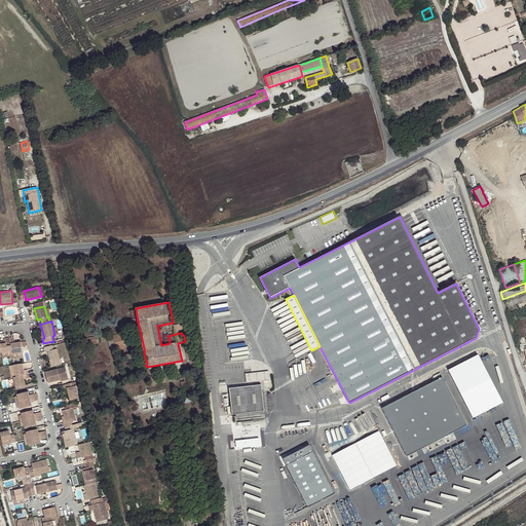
[(113,336),(114,340),(115,346),(116,349),(124,348),(122,334),(113,336)]
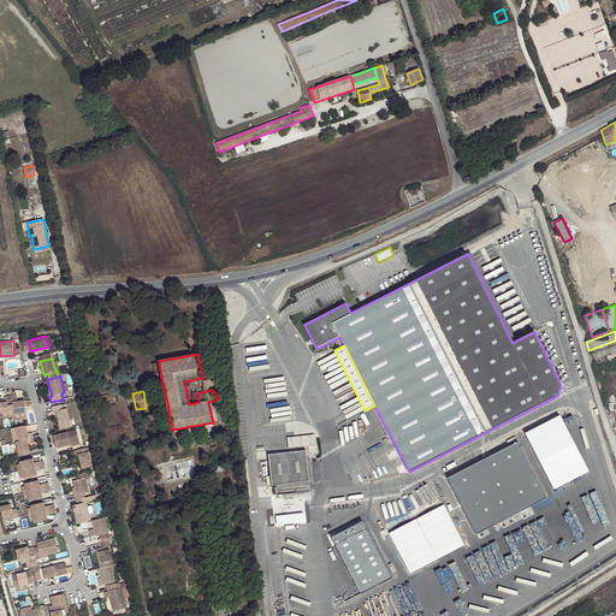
[(116,394),(86,400),(87,408),(117,402),(116,394)]
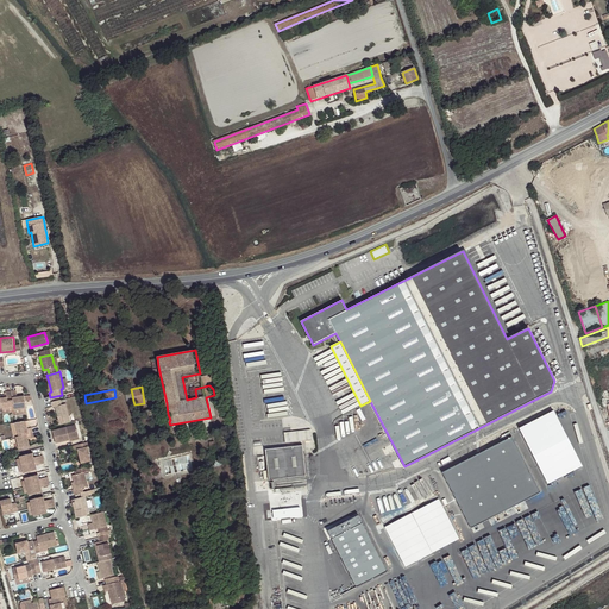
[(1,399),(2,408),(14,407),(13,396),(12,390),(7,391),(7,397),(1,399)]
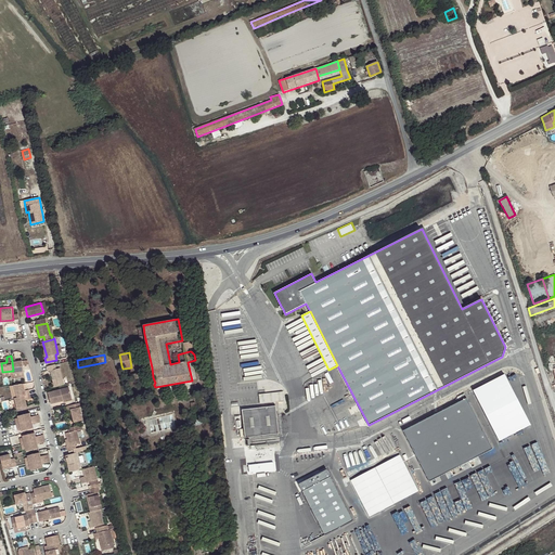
[(12,361),(13,371),(13,373),(24,372),(23,361),(16,362),(16,361),(12,361)]
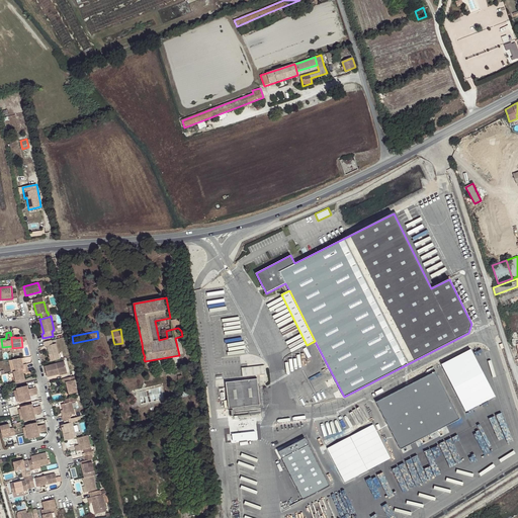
[(52,344),(51,340),(44,342),(45,346),(47,346),(49,355),(53,354),(54,360),(60,359),(56,343),(52,344)]
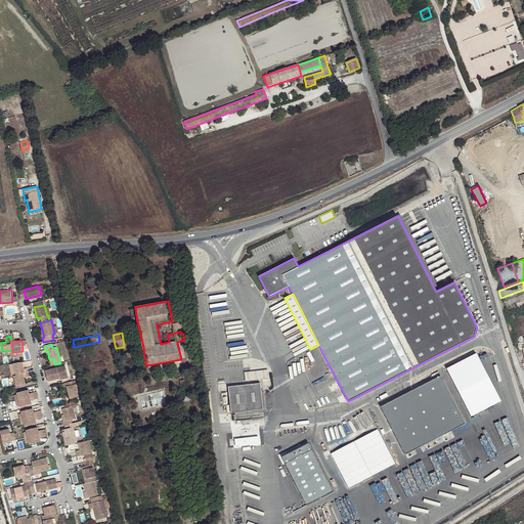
[(144,356),(143,347),(136,349),(138,357),(144,356)]
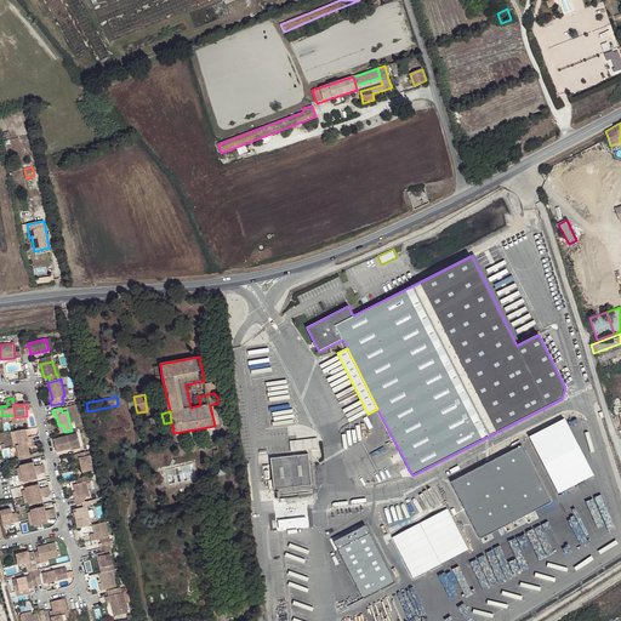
[(164,423),(161,414),(147,416),(148,426),(153,425),(154,426),(161,423),(164,423)]
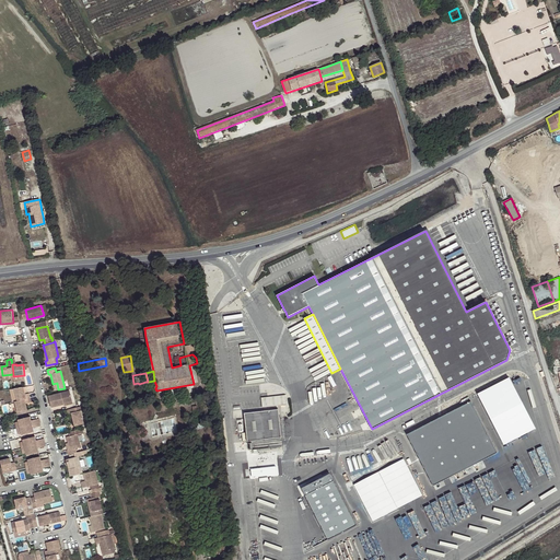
[(509,376),(477,394),(504,445),(536,429),(509,376)]
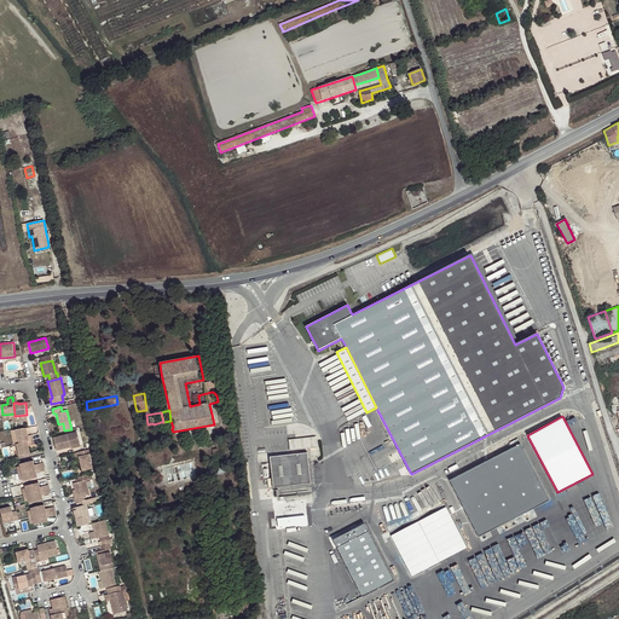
[(27,435),(25,428),(17,429),(16,431),(19,444),(34,440),(33,435),(27,435)]
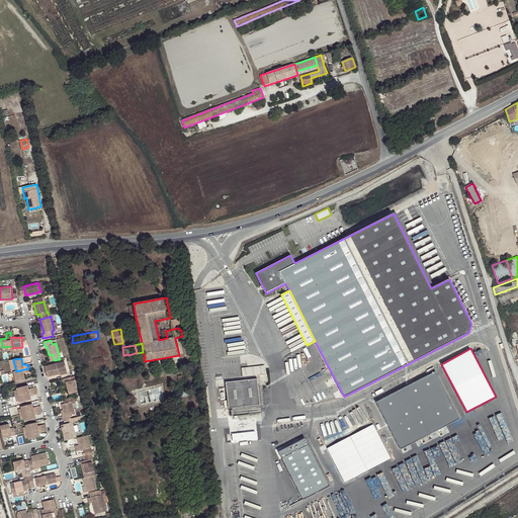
[(48,376),(59,373),(59,372),(67,371),(64,361),(45,366),(48,376)]
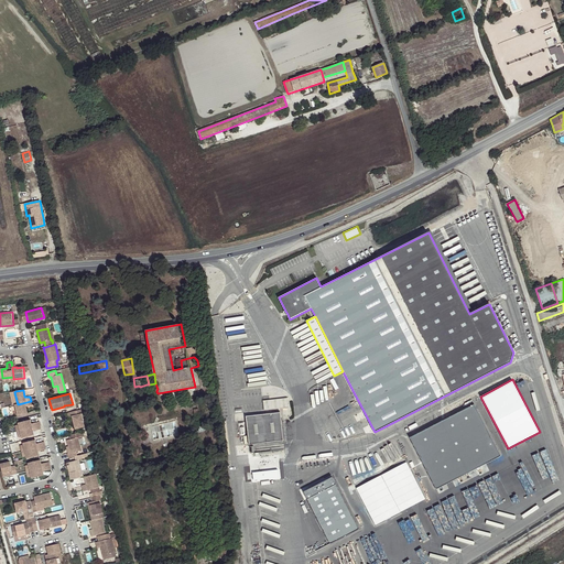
[(263,401),(264,410),(289,408),(288,398),(263,401)]
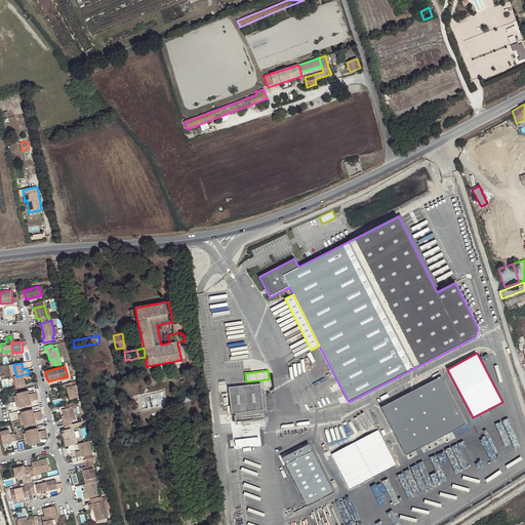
[(14,377),(16,387),(26,385),(25,378),(30,377),(29,373),(16,376),(14,377)]
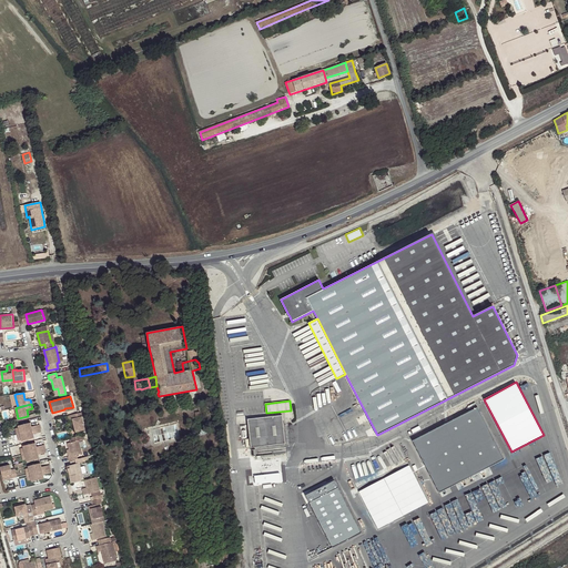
[(505,458),(478,407),(413,442),(439,493),(505,458)]
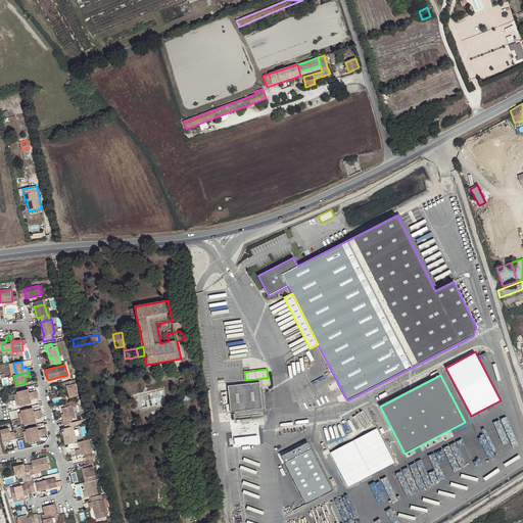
[(80,385),(78,379),(62,383),(63,387),(66,386),(69,397),(78,395),(76,386),(80,385)]
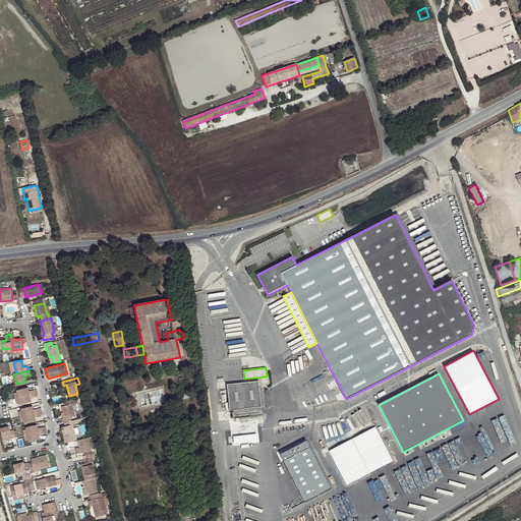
[(258,381),(227,385),(230,410),(262,407),(258,381)]
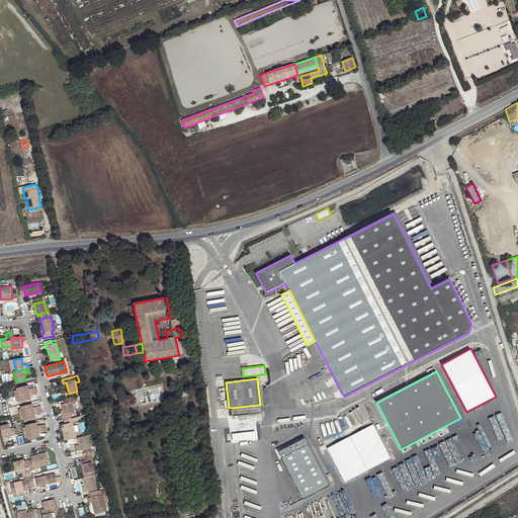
[(18,396),(37,391),(36,386),(29,389),(27,390),(26,385),(17,389),(17,391),(18,396)]
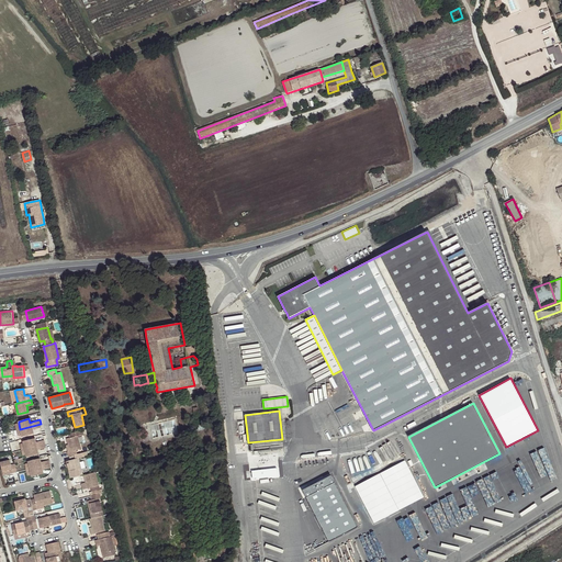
[(42,428),(41,424),(20,429),(22,435),(22,437),(33,435),(32,430),(34,430),(42,428)]
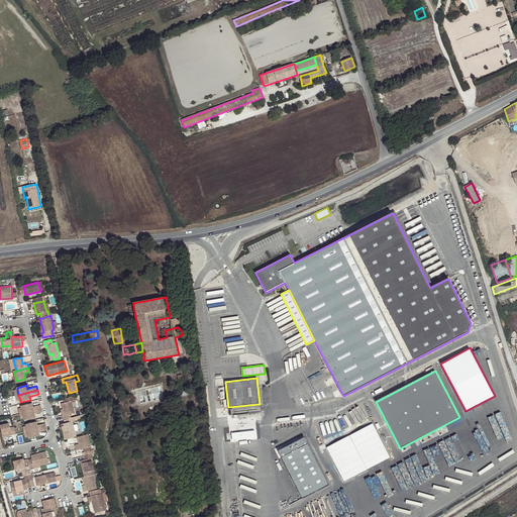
[(69,418),(73,417),(72,413),(75,412),(73,401),(62,403),(63,409),(65,414),(62,415),(64,419),(69,418)]
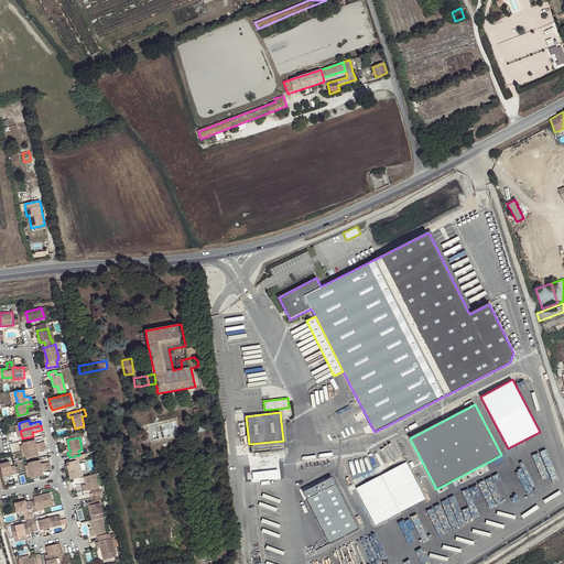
[(24,445),(25,451),(45,445),(44,441),(36,443),(34,444),(34,441),(23,443),(24,445)]
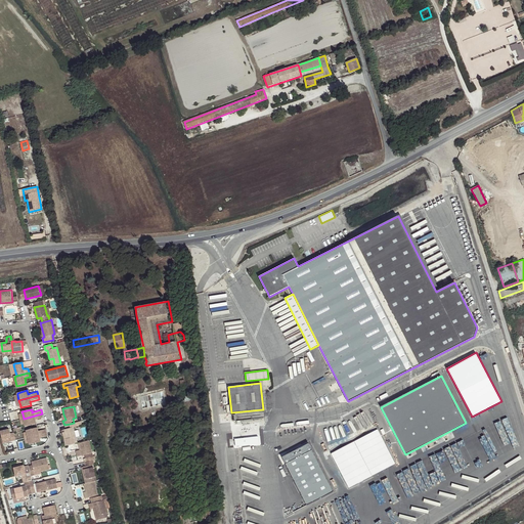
[(24,419),(25,424),(25,426),(35,424),(34,420),(36,420),(43,418),(42,413),(24,419)]
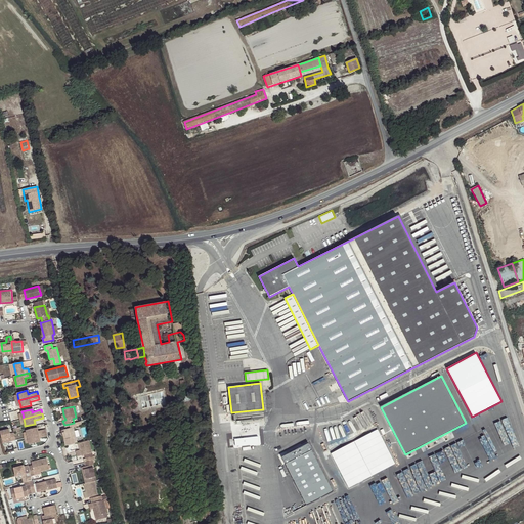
[(83,425),(82,421),(74,423),(70,424),(71,428),(64,429),(66,432),(67,438),(76,436),(74,427),(83,425)]
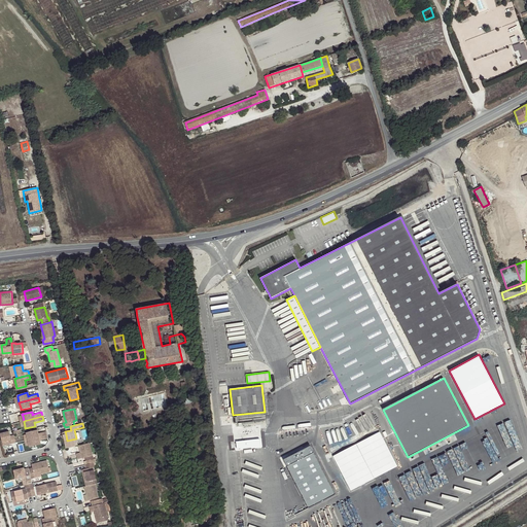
[(38,437),(47,434),(46,431),(39,433),(37,433),(36,429),(26,432),(27,434),(28,440),(38,437)]
